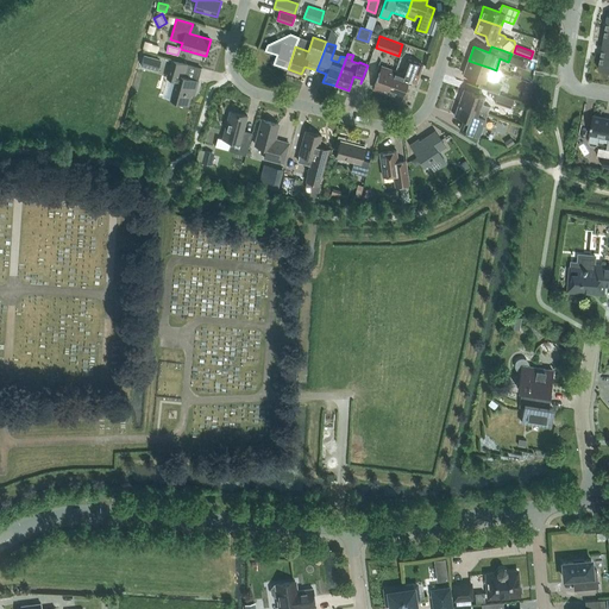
[(158,70),(161,60),(144,55),(140,66),(158,70)]
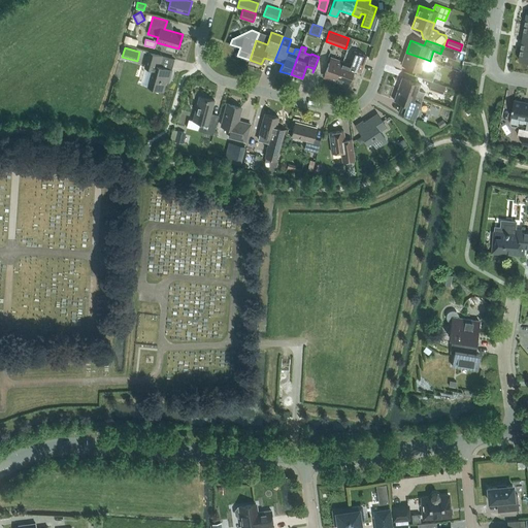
[(527,61),(527,48),(521,47),(519,60),(527,61)]
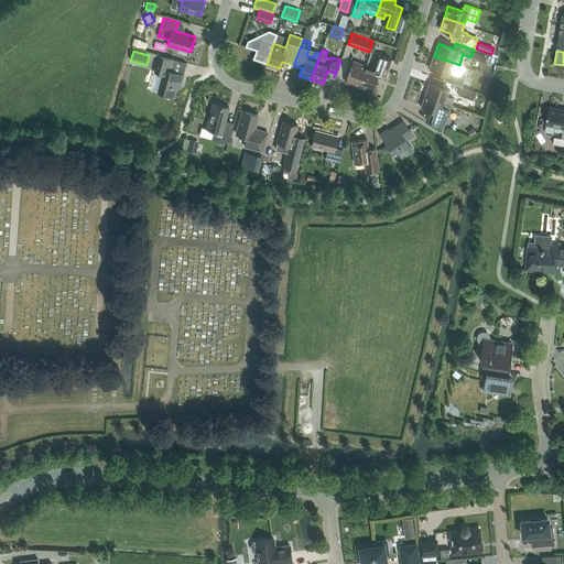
[(159,55),(154,72),(163,74),(158,93),(174,97),(179,82),(182,83),(184,75),(171,71),(174,60),(159,55)]
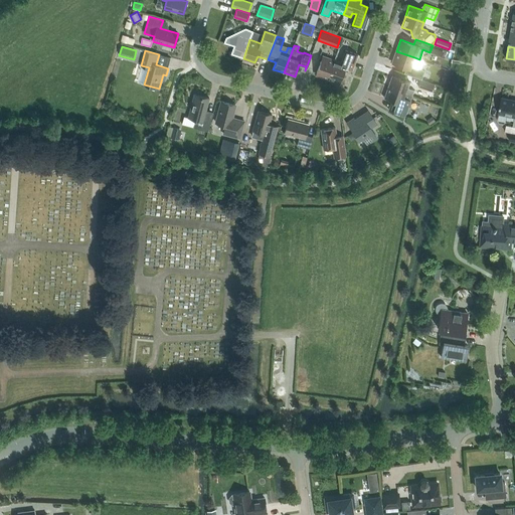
[(341,62),(334,60),(328,78),(339,83),(345,66),(352,68),(357,54),(346,50),(341,62)]
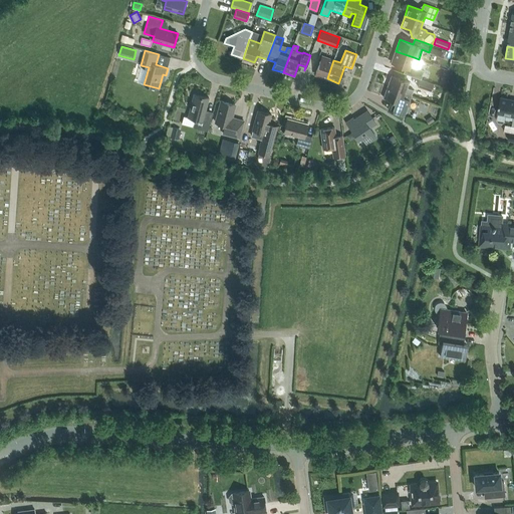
[(413,57),(396,51),(392,63),(405,67),(404,73),(421,79),(424,70),(410,65),(413,57)]
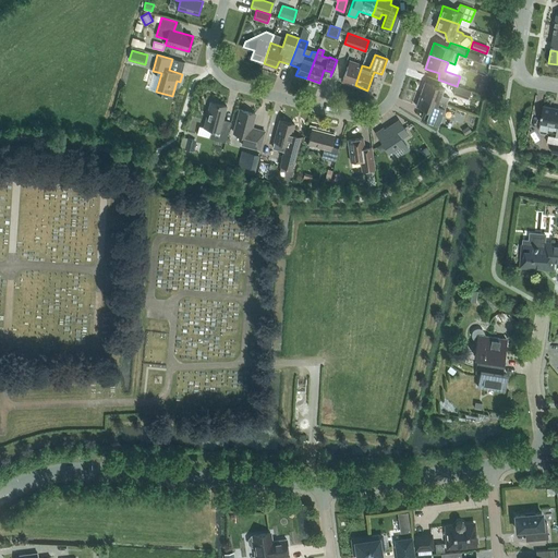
[(342,81),(355,85),(362,65),(350,61),(342,81)]
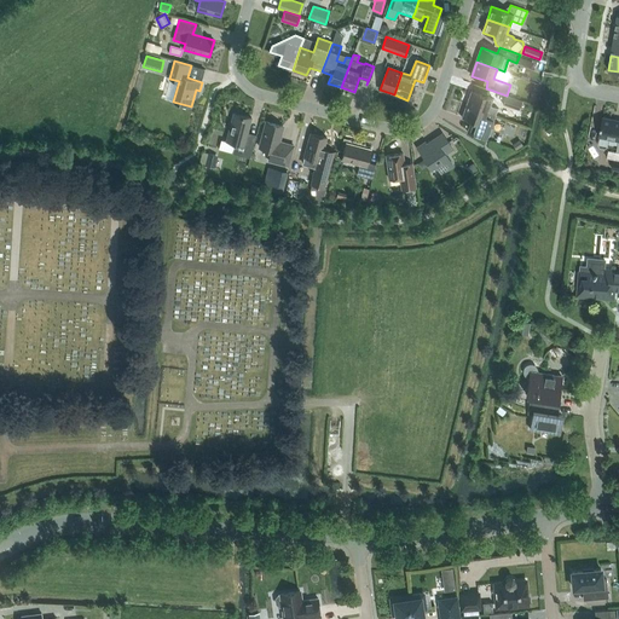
[(493,99),(470,91),(467,104),(496,114),(498,108),(491,105),(493,99)]
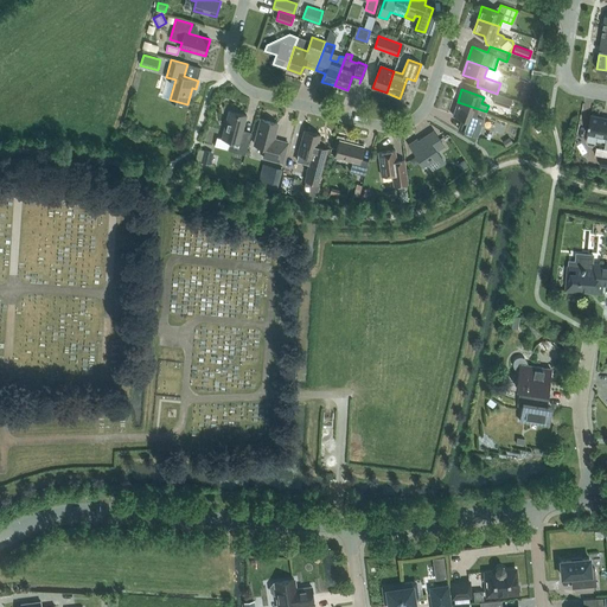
[(493,101),(510,106),(512,98),(497,94),(493,101)]
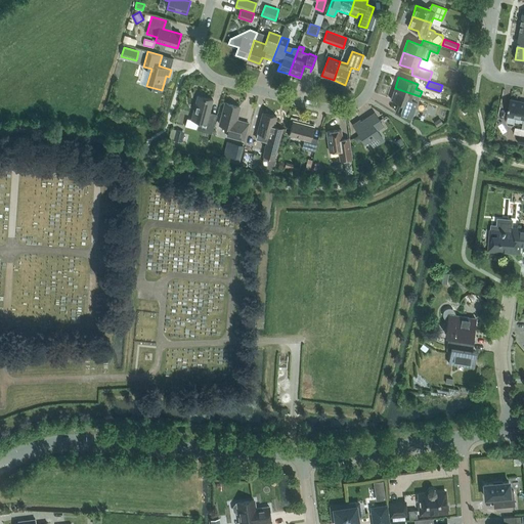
[(418,102),(420,96),(395,88),(391,99),(399,102),(395,112),(412,118),(415,110),(417,108),(419,104),(418,102)]
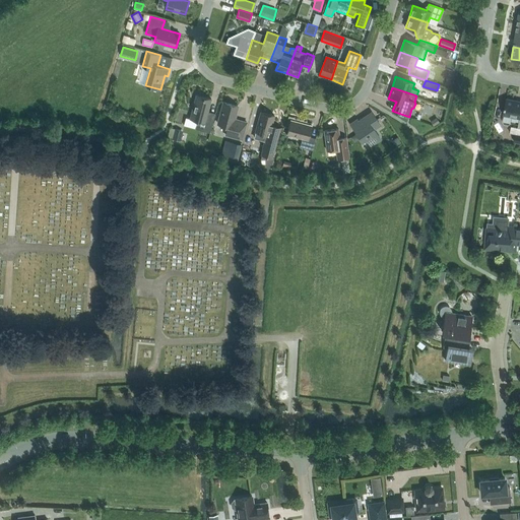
[(211,99),(196,94),(190,118),(199,121),(197,129),(209,132),(214,116),(207,114),(211,99)]
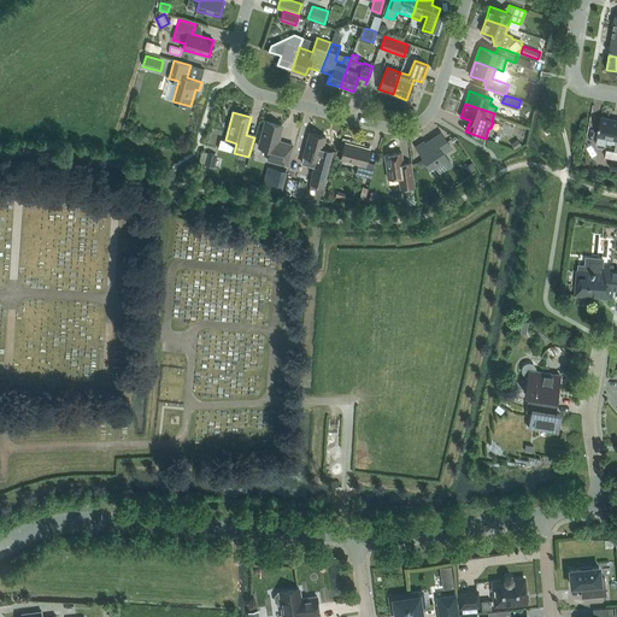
[(616,119),(601,117),(598,135),(616,140),(615,151),(616,151),(616,159),(612,159),(610,169),(616,169),(616,119)]
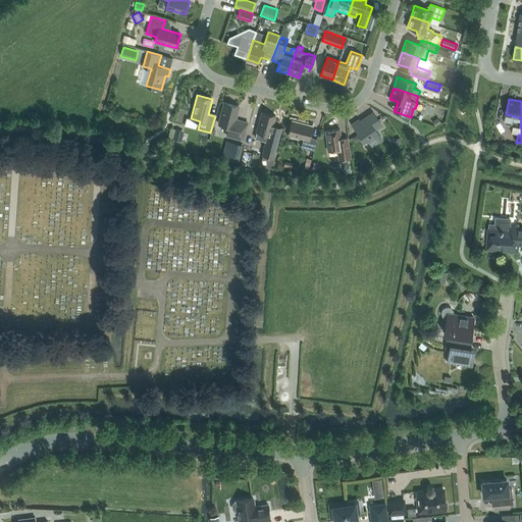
[(219,124),(228,126),(226,136),(243,140),(248,122),(235,119),(239,106),(224,102),(219,124)]
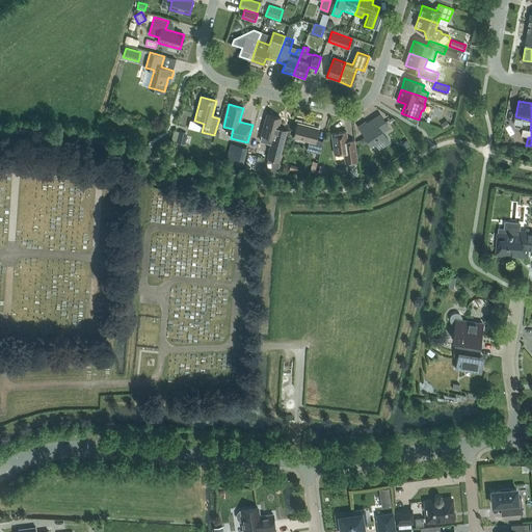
[(269,151),(267,158),(268,158),(278,161),(287,130),(278,128),(281,118),(266,114),(261,135),(272,138),(269,151)]
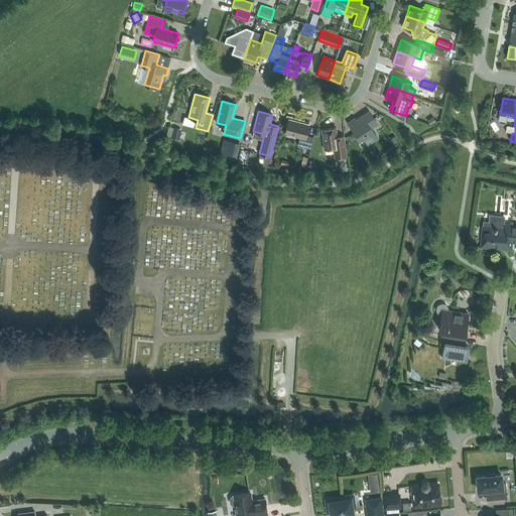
[(367,144),(377,137),(371,127),(377,123),(369,111),(356,120),(355,119),(348,123),(359,140),(363,137),(367,144)]
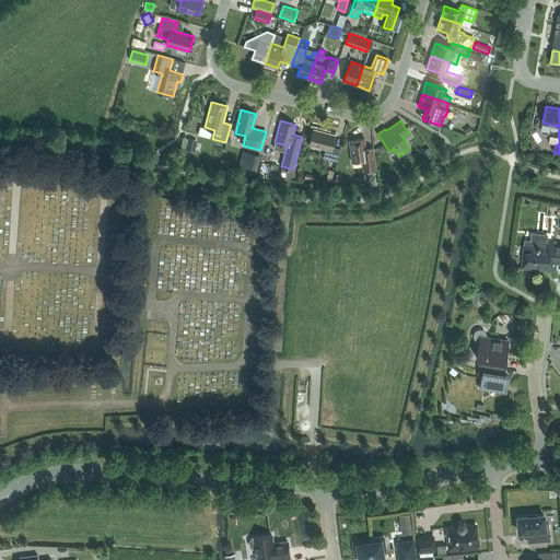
[(340,149),(331,147),(335,135),(313,129),(310,144),(325,149),(323,158),(336,162),(340,149)]
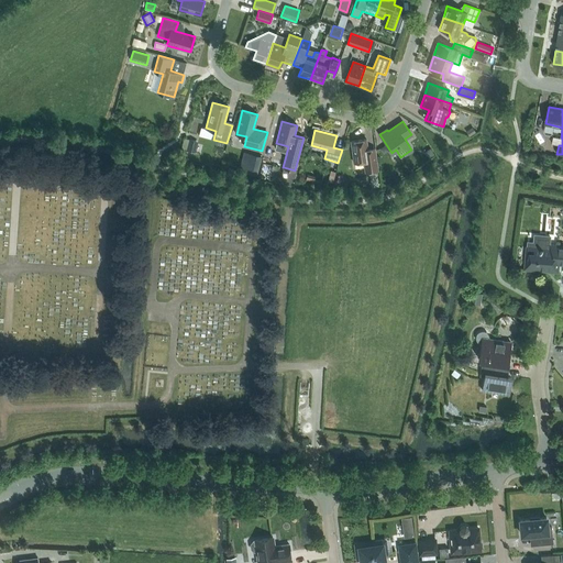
[(378,170),(375,147),(367,148),(366,139),(351,141),(354,163),(363,162),(365,173),(378,170)]
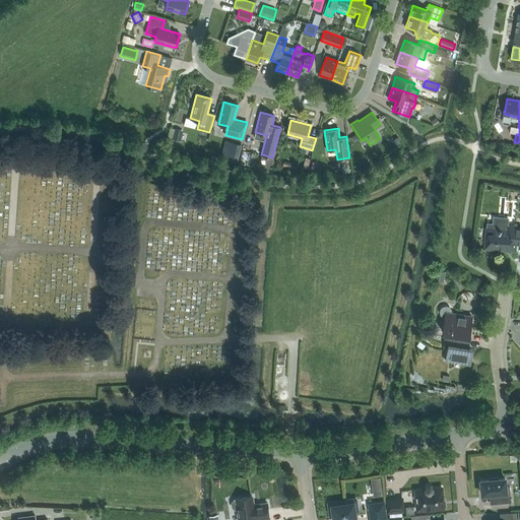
[(175,129),(172,139),(179,140),(181,130),(175,129)]
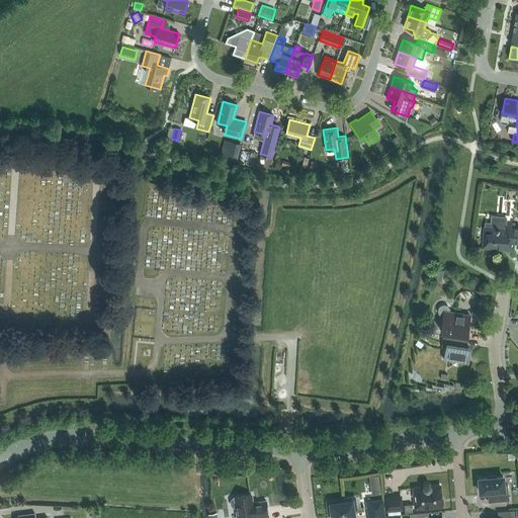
[(354,134),(350,137),(353,142),(358,139),(354,134)]
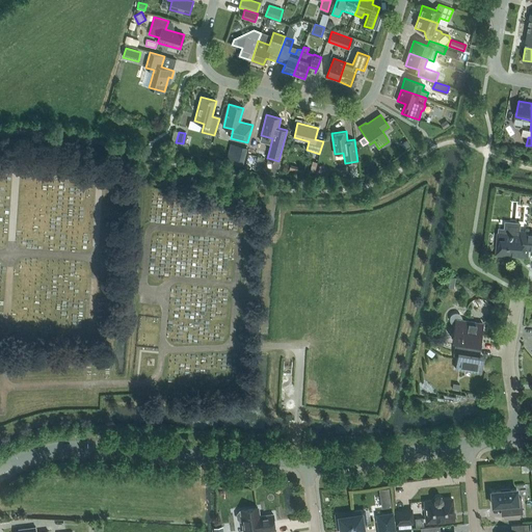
[(406,139),(401,143),(405,150),(410,145),(406,139)]
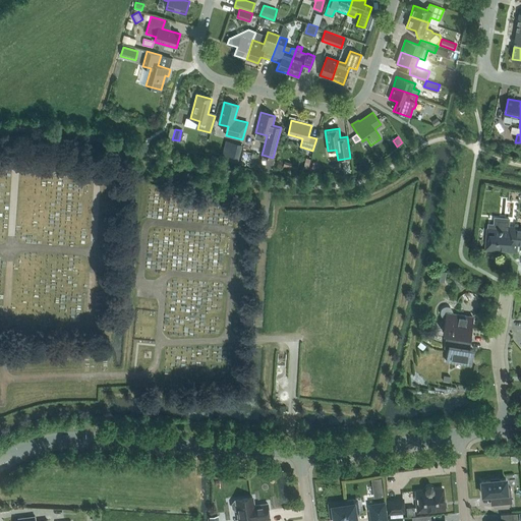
[(231,149),(227,148),(224,158),(238,162),(242,148),(232,145),(231,149)]
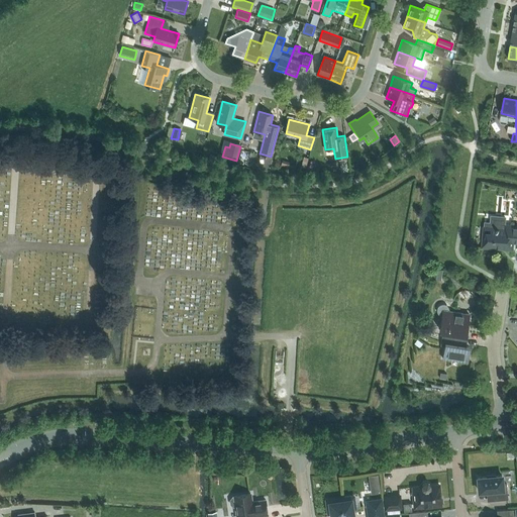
[(261,153),(260,159),(262,160),(272,162),(273,158),(271,157),(261,153)]
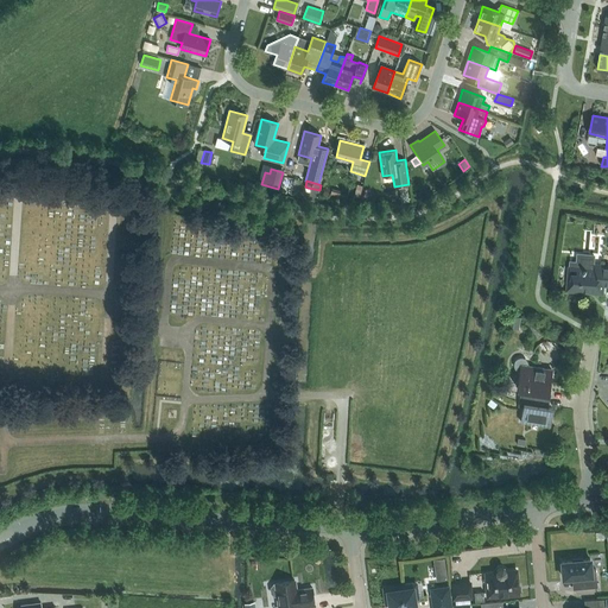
[(600,271),(593,270),(594,254),(577,252),(577,260),(571,260),(569,289),(602,292),(602,284),(607,284),(607,266),(601,266),(600,271)]
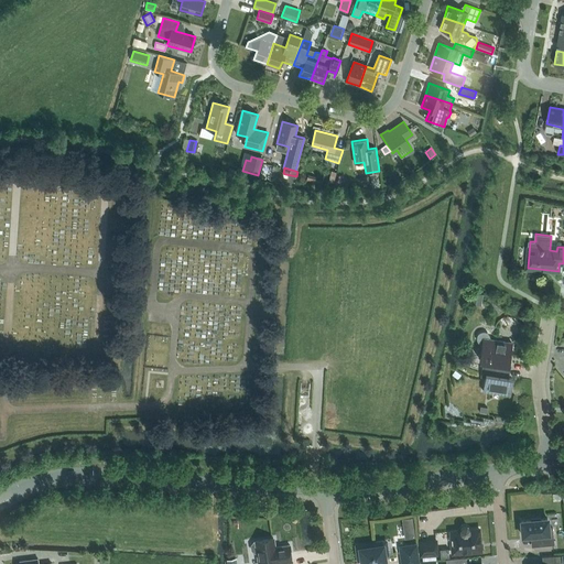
[(121,282),(122,270),(112,269),(111,281),(121,282)]
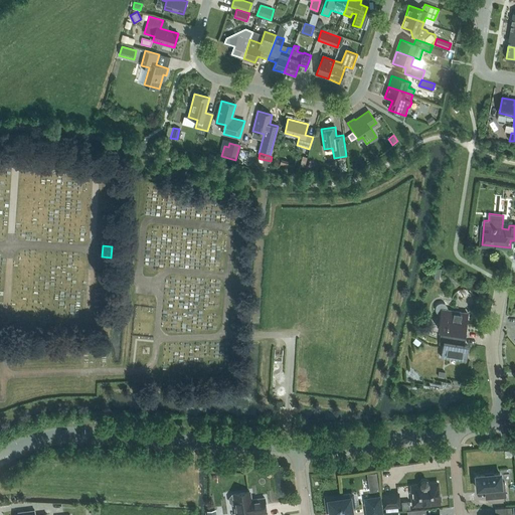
[(447,308),(447,306),(446,305),(445,304),(443,303),(441,303),(440,303),(438,304),(437,305),(436,306),(436,308),(436,309),(436,311),(437,312),(438,313),(439,314),(441,315),(438,329),(442,329),(440,343),(443,344),(441,357),(465,361),(467,345),(465,345),(467,332),(466,331),(468,313),(447,310),(447,309),(447,308)]
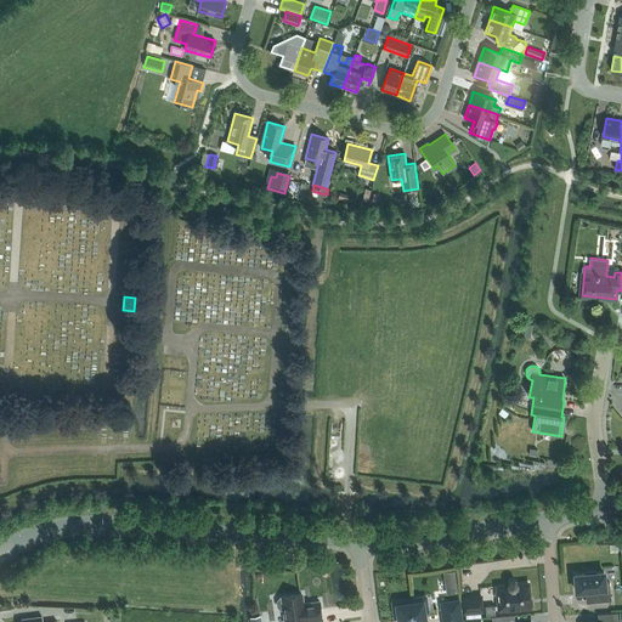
[(589,589),(591,603),(611,600),(610,582),(605,582),(604,572),(597,572),(597,571),(586,571),(586,574),(575,575),(576,591),(589,589)]
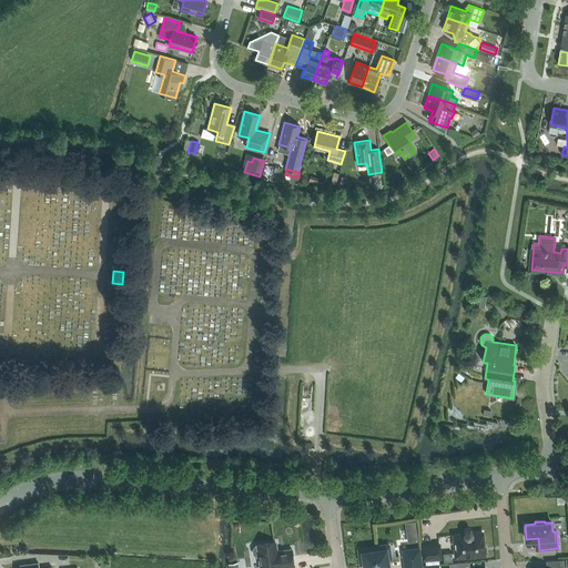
[(469,529),(466,530),(464,533),(464,534),(454,535),(456,557),(484,555),(484,553),(484,547),(483,533),(473,534),(472,533),(469,529)]
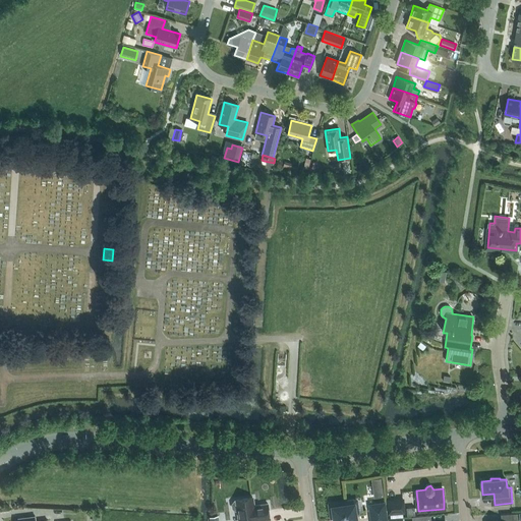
[(372,488),(373,498),(383,497),(382,487),(372,488)]
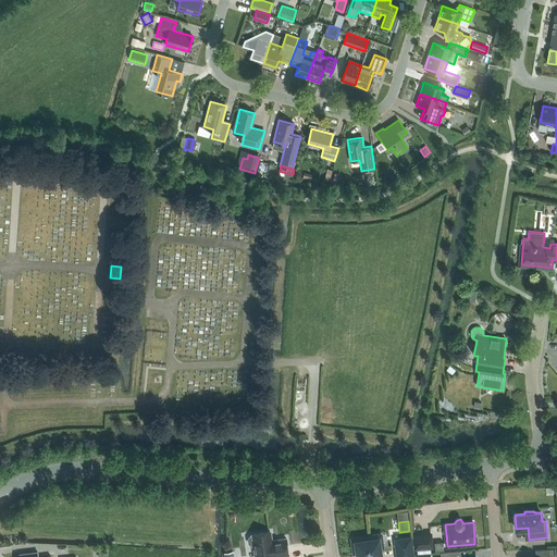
[(251,546),(254,546),(255,556),(273,556),(288,555),(286,539),(271,541),(270,531),(252,534),(252,535),(250,535),(248,539),(248,544),(251,546)]
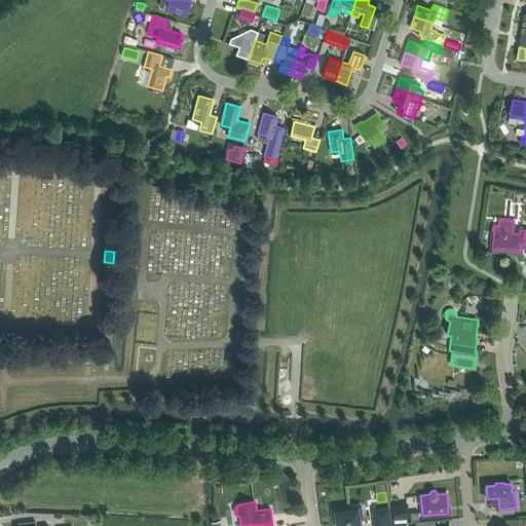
[(407,503),(390,505),(391,519),(408,517),(407,503)]
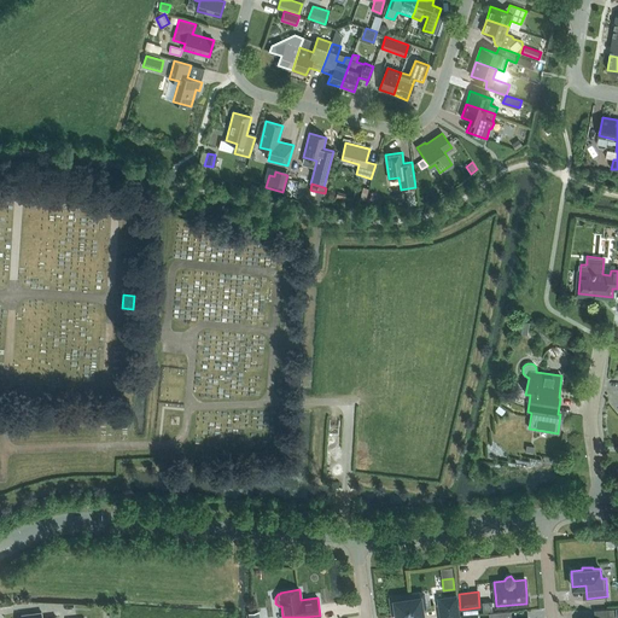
[(419,598),(420,598),(420,593),(409,594),(409,595),(390,598),(392,613),(396,613),(396,617),(409,617),(421,617),(419,598)]
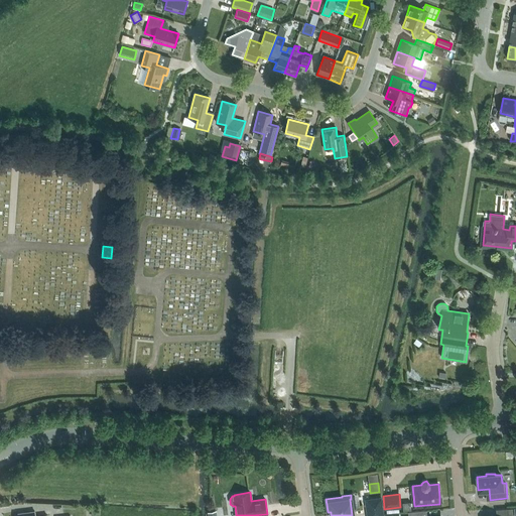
[(382,515),(380,499),(366,501),(368,515),(382,515)]
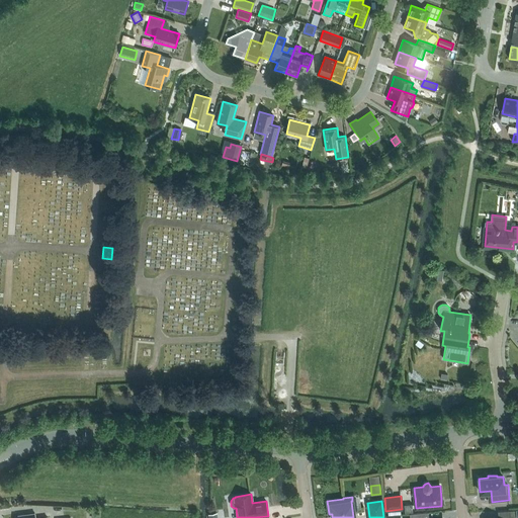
All buildings are outlined.
